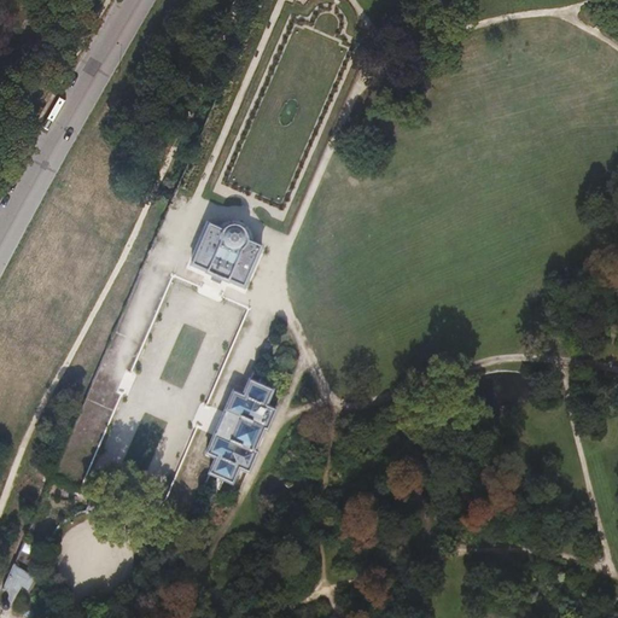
[(261,248),(246,242),(246,240),(245,235),(244,233),(242,229),(237,227),(232,227),(228,227),(225,228),(221,231),(207,225),(190,267),(205,274),(227,284),(243,290),(261,248)]
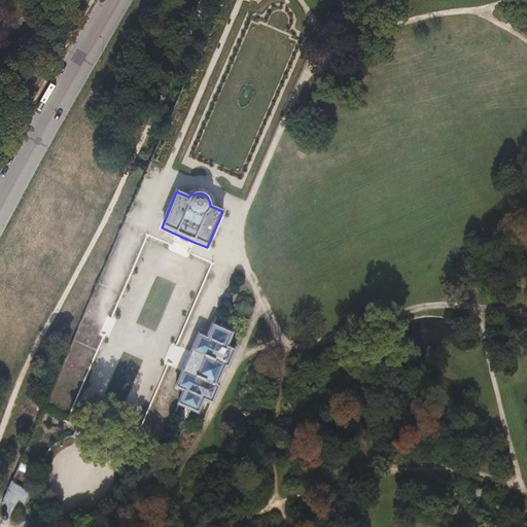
[(178,405),(198,413),(203,400),(211,403),(219,386),(216,385),(224,366),(226,367),(234,350),(226,347),(232,334),(212,325),(206,338),(198,335),(190,352),(175,388),(183,391),(178,405)]
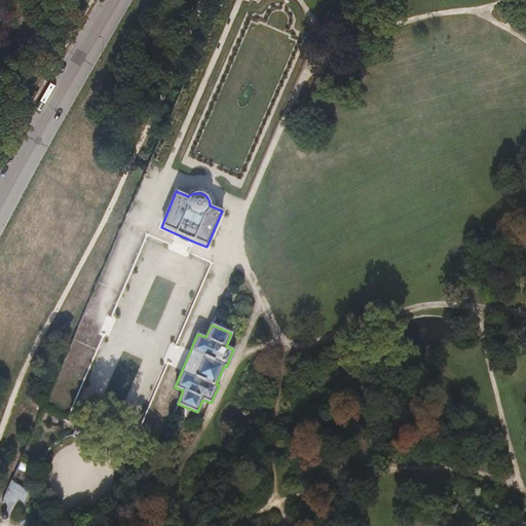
[(73,436),(82,440),(82,438),(83,438),(87,428),(87,426),(79,423),(78,424),(77,424),(73,434),(74,435),(73,436)]
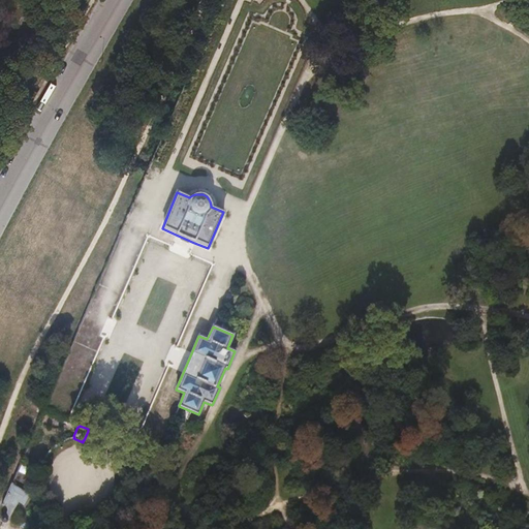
[(105,452),(114,456),(115,454),(116,455),(120,445),(119,444),(120,442),(112,439),(111,440),(109,440),(105,449),(106,449),(105,452)]
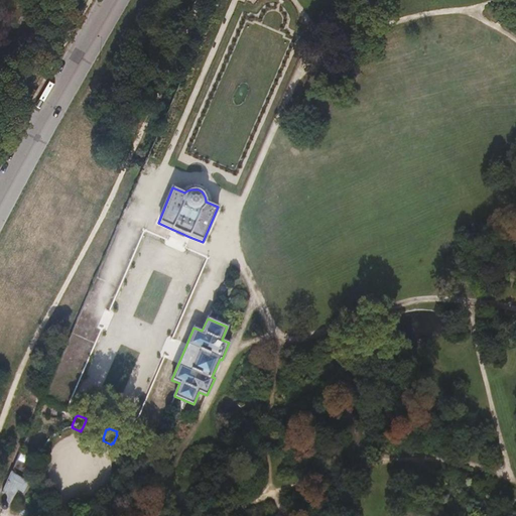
[(11,472),(0,493),(3,495),(4,496),(4,497),(4,498),(4,499),(1,505),(1,506),(2,507),(3,509),(4,509),(7,508),(9,506),(18,490),(23,492),(28,482),(23,479),(11,472)]
